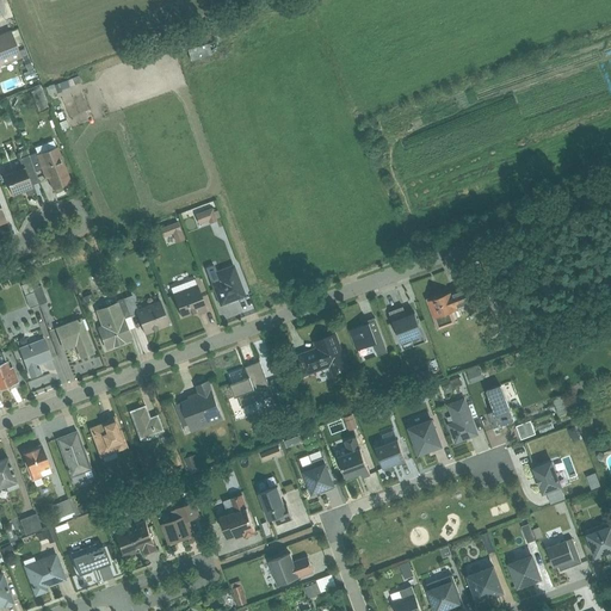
[(0,65),(20,57),(10,31),(0,34),(0,65)]
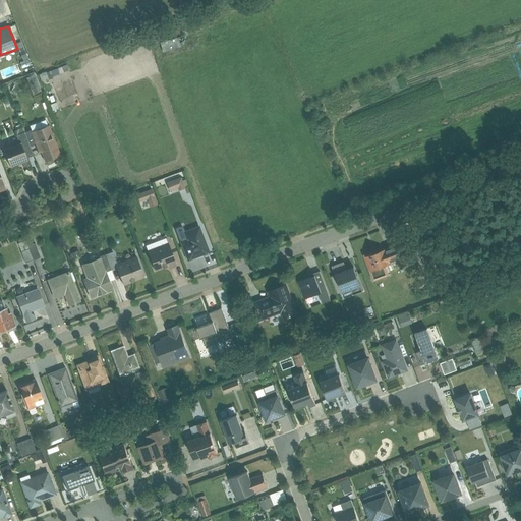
[(176,37),(160,42),(163,52),(179,47),(176,37)]
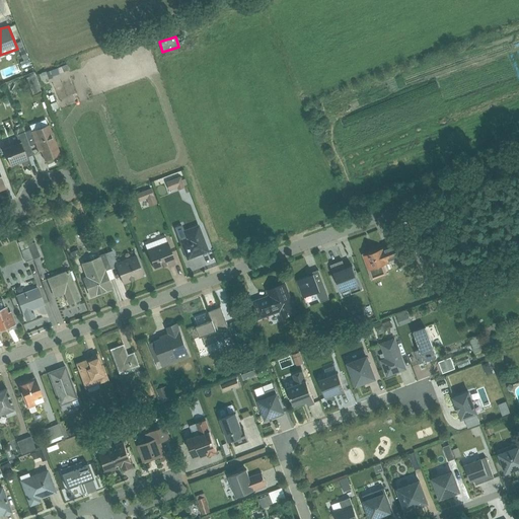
[(43,163),(61,155),(49,124),(29,132),(43,163)]
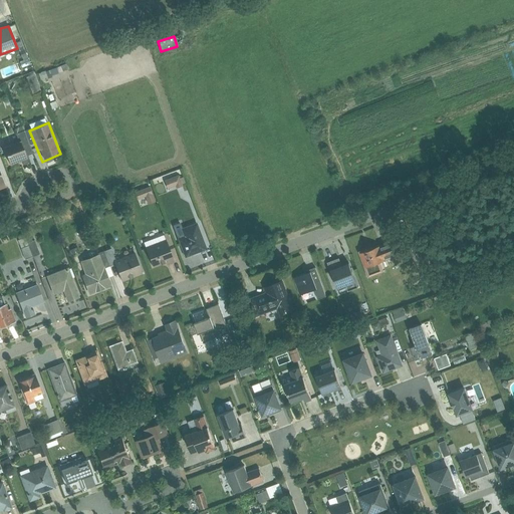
[(0,143),(9,165),(27,158),(17,135),(0,141),(0,143)]
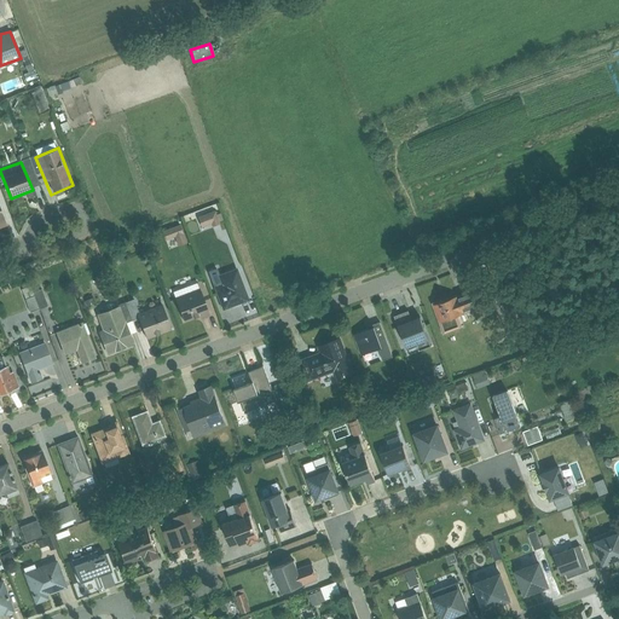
[(201,230),(220,224),(215,207),(196,213),(201,230)]
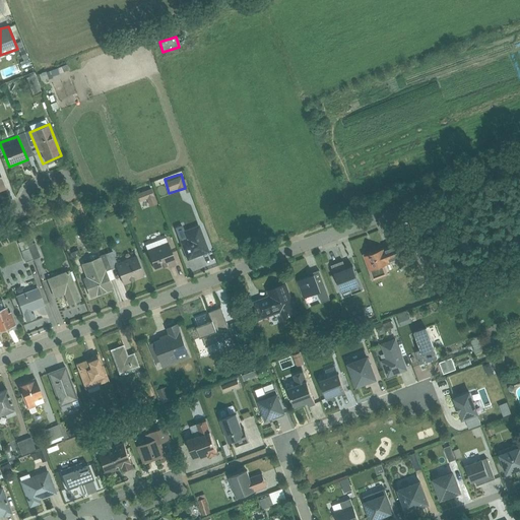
[(141,210),(156,204),(151,189),(135,194),(141,210)]
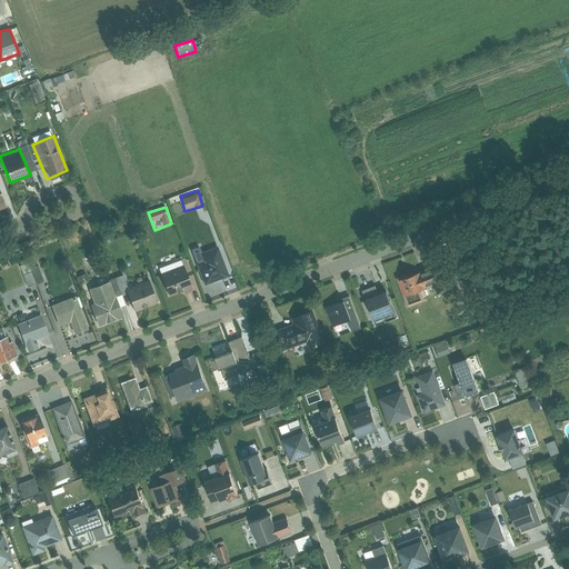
[(205,286),(229,277),(218,246),(193,255),(205,286)]
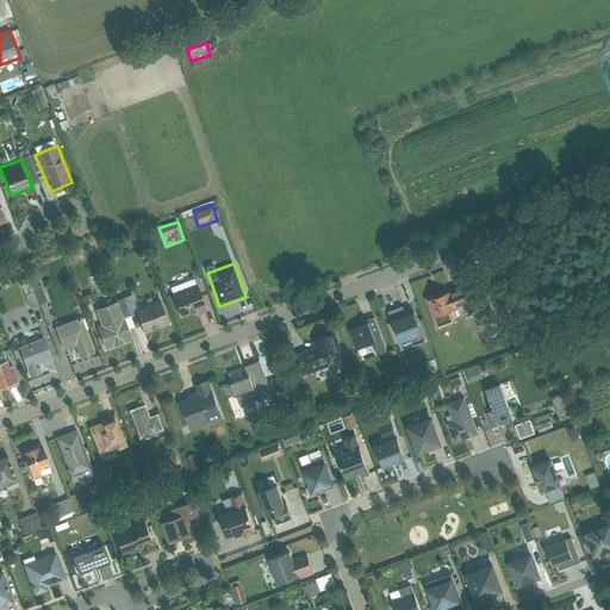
[(181,319),(206,310),(194,280),(170,288),(181,319)]
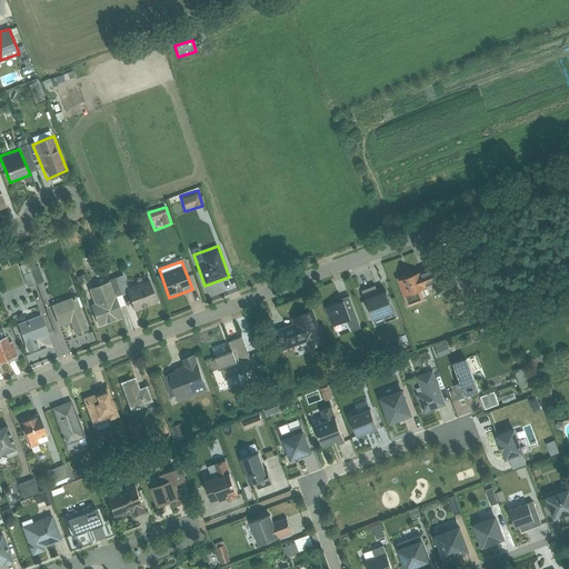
[(37,266),(30,269),(27,262),(18,266),(28,286),(43,279),(37,266)]
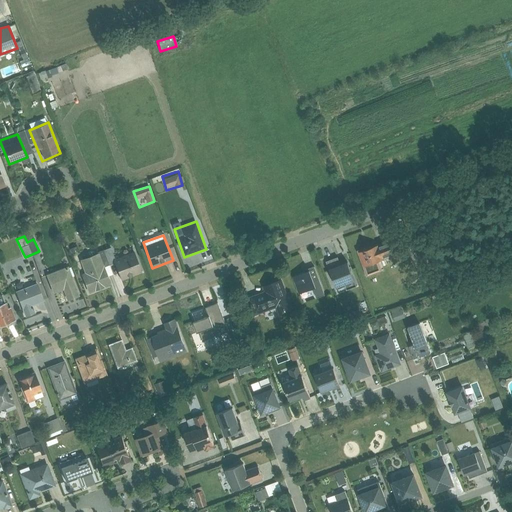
[(363,268),(394,256),(386,238),(356,250),(363,268)]
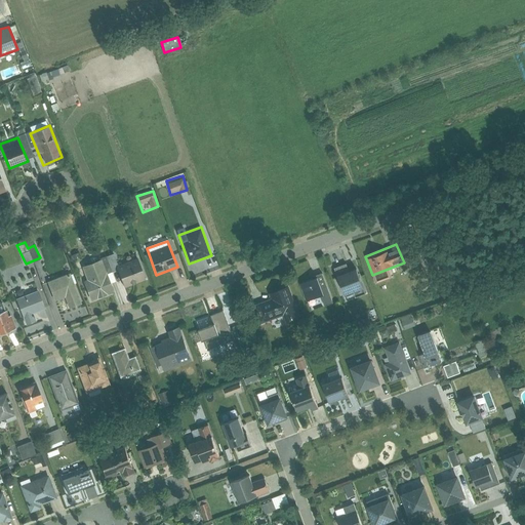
[(124,288),(146,280),(135,255),(115,263),(124,288)]
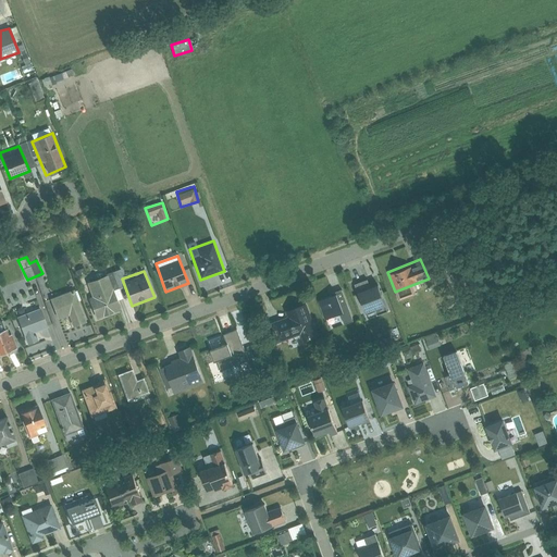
[(95,321),(121,310),(108,275),(87,283),(94,297),(87,300),(95,321)]
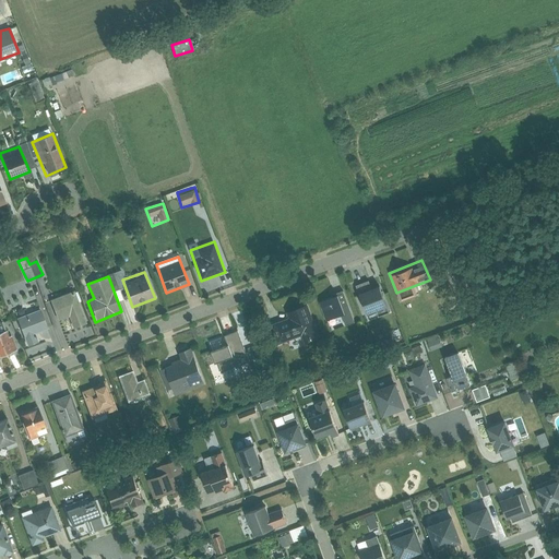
[(35,304),(48,301),(43,277),(31,280),(35,304)]
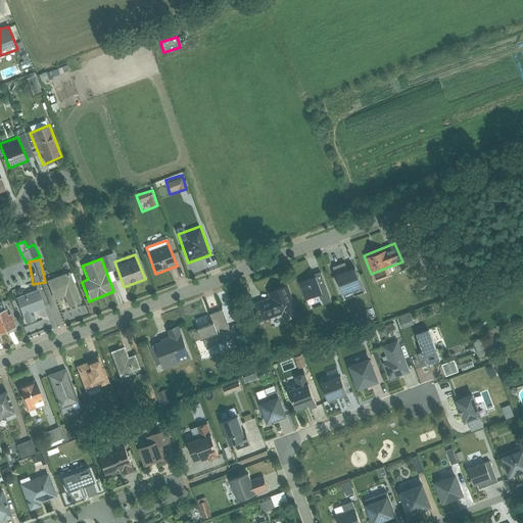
[(343,294),(361,288),(352,260),(334,267),(343,294)]
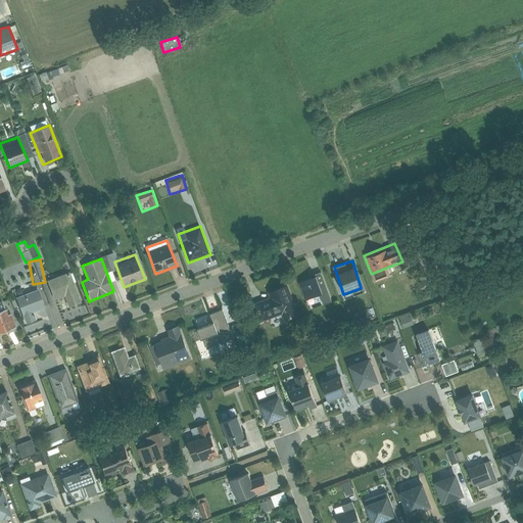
[(67,308),(81,303),(69,272),(47,281),(54,301),(64,298),(67,308)]
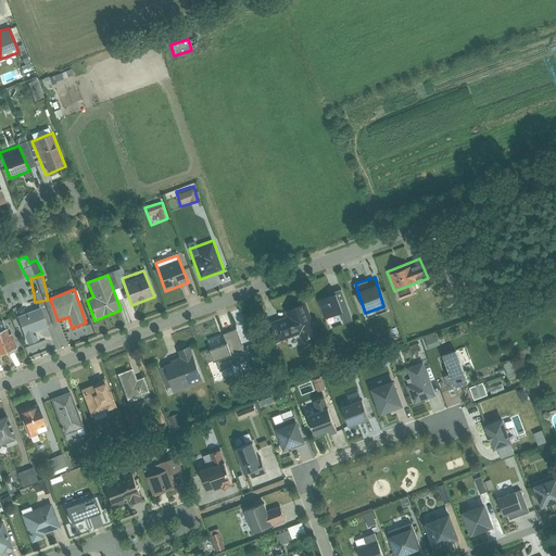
[(328,329),(352,320),(342,292),(318,301),(328,329)]
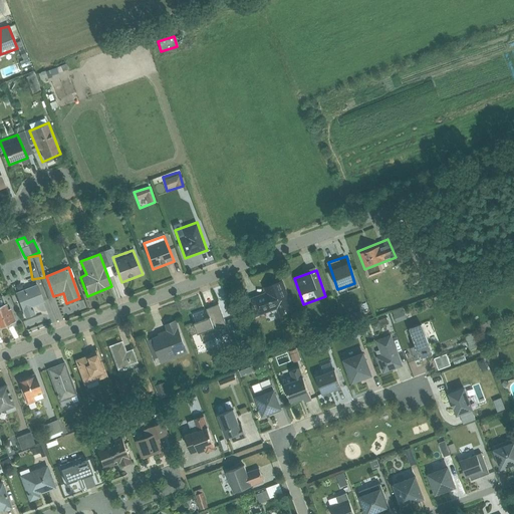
[(280,317),(293,313),(282,280),(264,286),(267,294),(249,300),(254,317),(277,310),(280,317)]
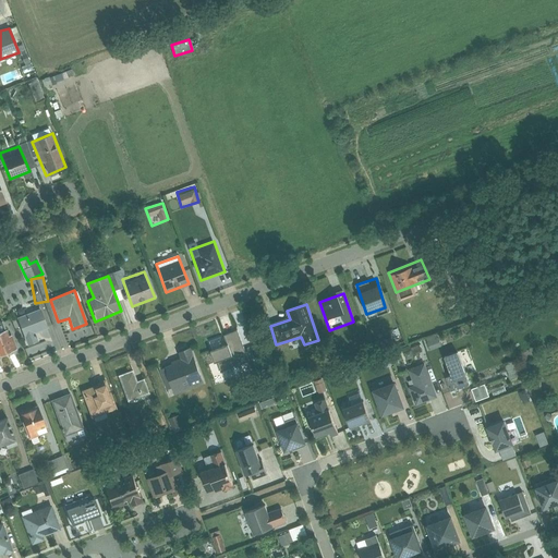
[(16,318),(27,348),(40,343),(36,331),(47,328),(40,310),(16,318)]
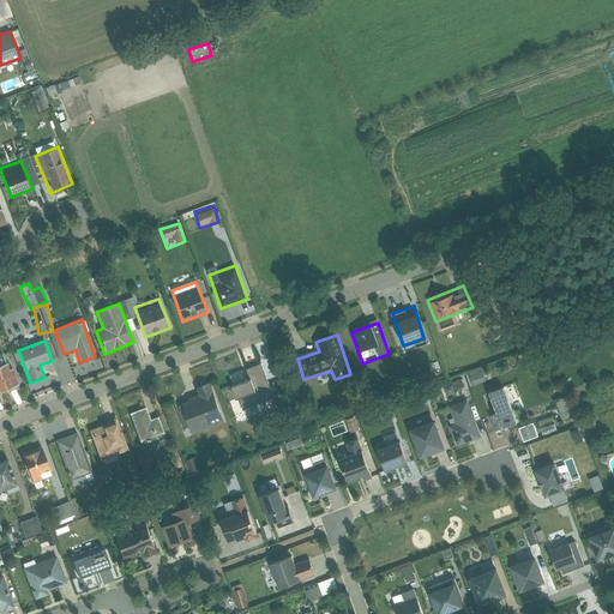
[(0,390),(17,384),(7,356),(0,359),(0,390)]
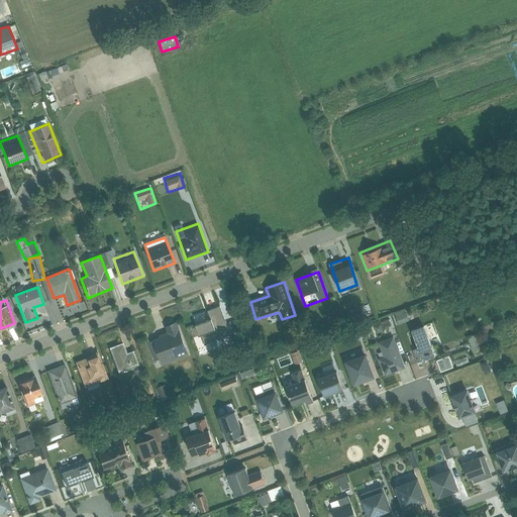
[(210,318),(194,323),(203,351),(212,348),(208,335),(226,329),(219,306),(208,309),(210,318)]
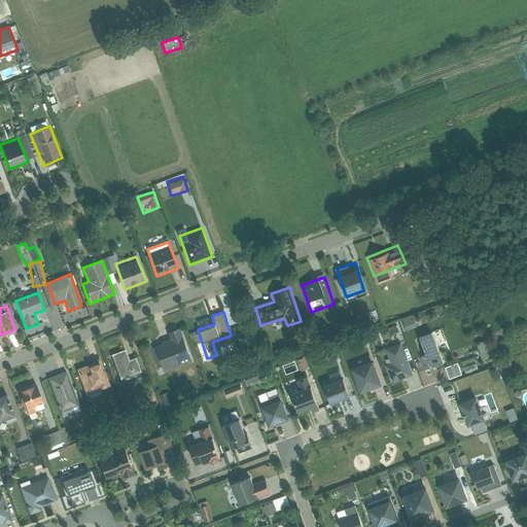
[(405,331),(416,327),(412,316),(400,320),(405,331)]
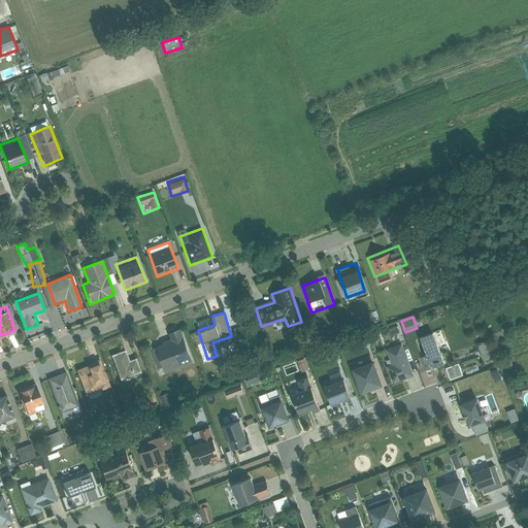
[(396,326),(389,329),(391,335),(398,333),(396,326)]
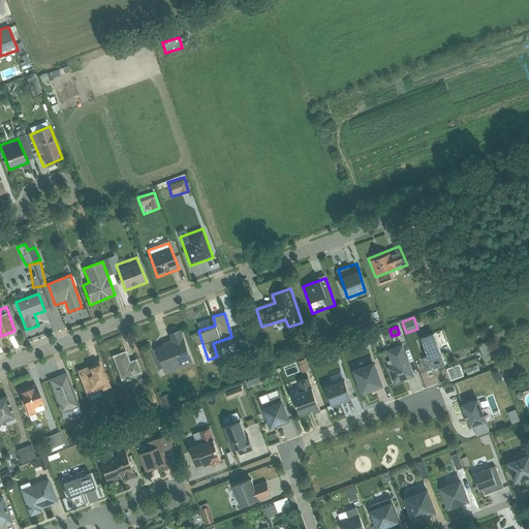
[(162,370),(191,359),(181,331),(152,341),(162,370)]
